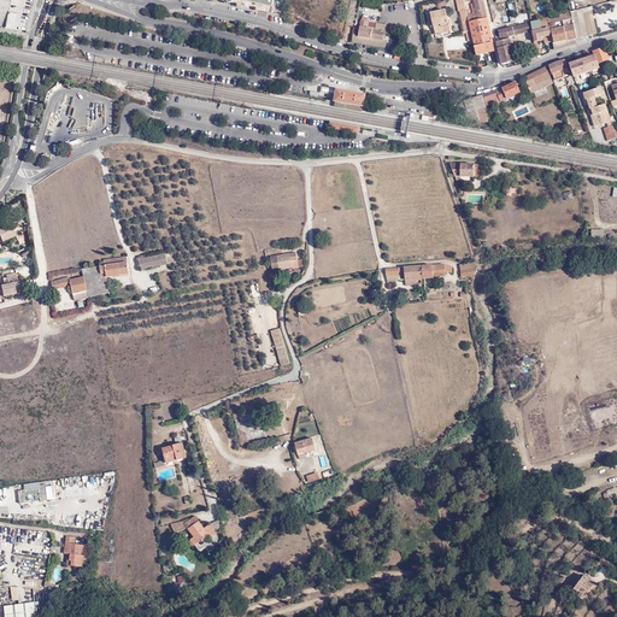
[(0,0),(0,27),(7,29),(12,4),(12,0),(0,0)]
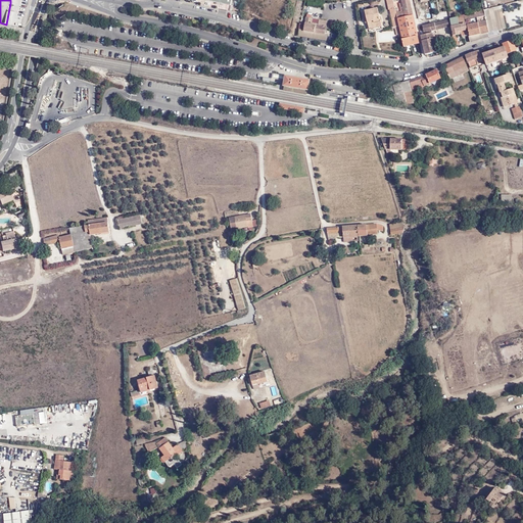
[(400,26),(398,20),(397,15),(394,0),(389,0),(390,1),(389,1),(389,2),(388,3),(389,11),(391,11),(395,27),(400,26)]
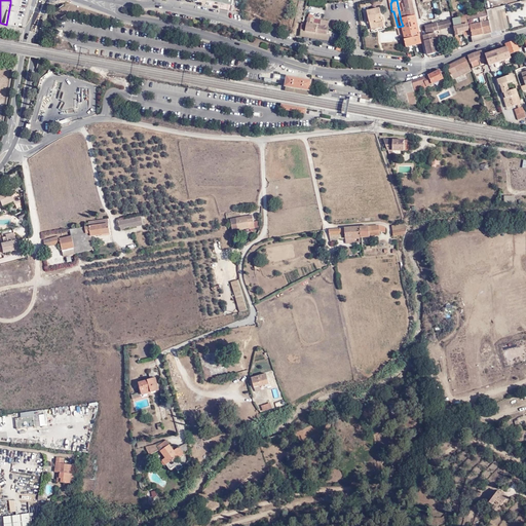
[(416,16),(412,0),(405,0),(408,10),(404,11),(405,14),(400,15),(401,21),(416,16)]
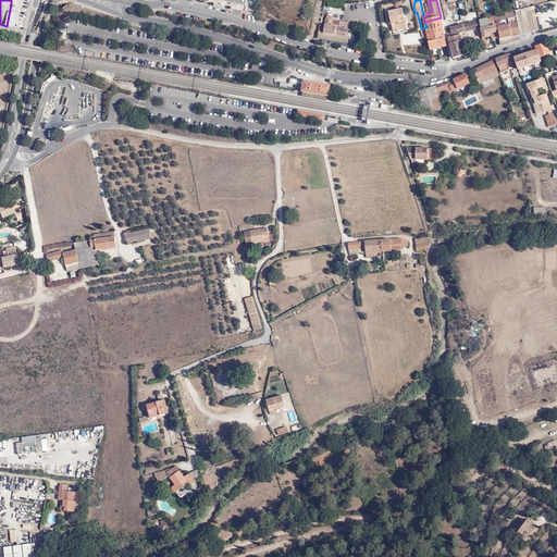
[(532,7),(516,11),(521,35),(527,33),(522,14),(533,11),(532,7)]
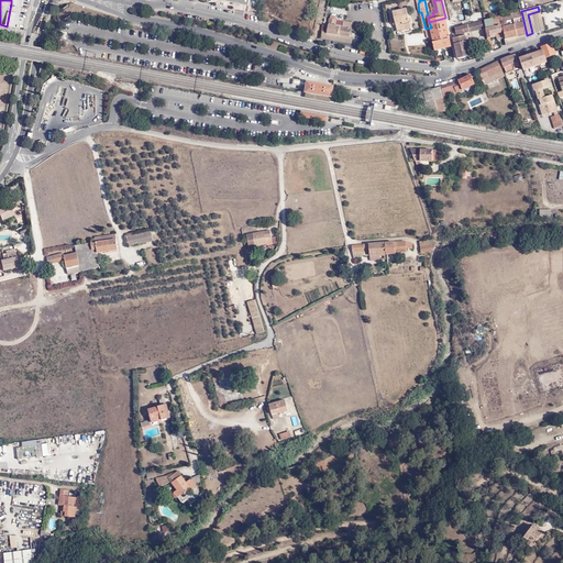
[(398,30),(399,30),(410,26),(410,25),(412,25),(411,19),(409,20),(407,10),(394,13),(398,30)]
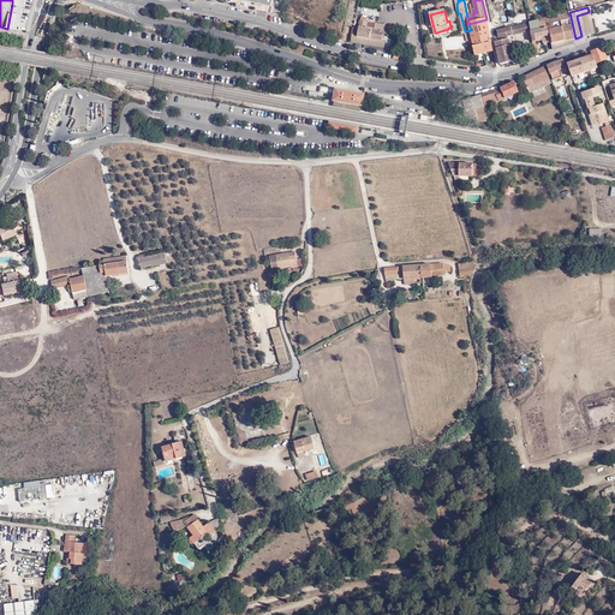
[(554,16),(545,18),(548,29),(550,29),(554,45),(575,39),(569,12),(561,15),(562,21),(556,23),(554,16)]
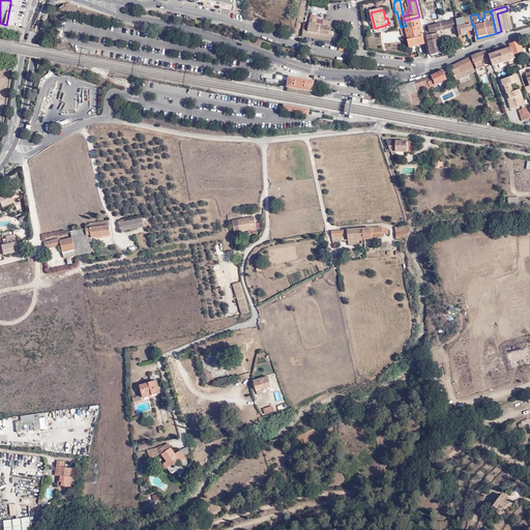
[(313,15),(311,22),(305,21),(303,30),(330,35),(333,20),(325,19),(324,21),(324,25),(317,24),(318,20),(318,19),(316,19),(317,16),(313,15)]
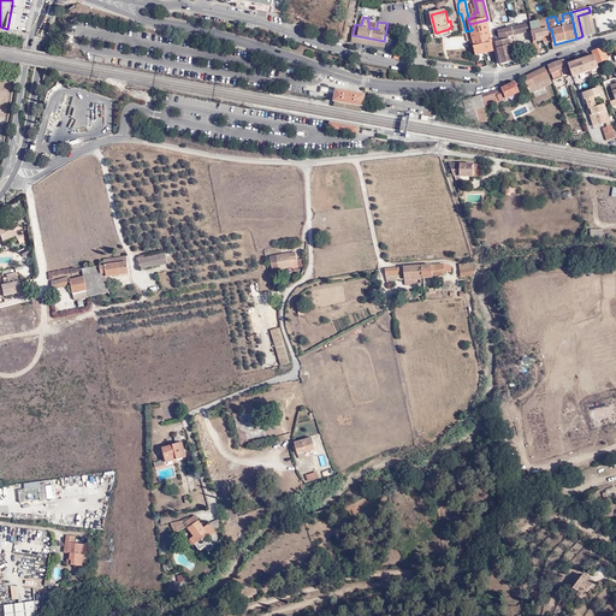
[(552,41),(549,29),(546,18),(537,21),(532,22),(529,23),(532,31),(537,54),(543,52),(540,46),(538,46),(537,41),(545,39),(546,43),(552,41)]
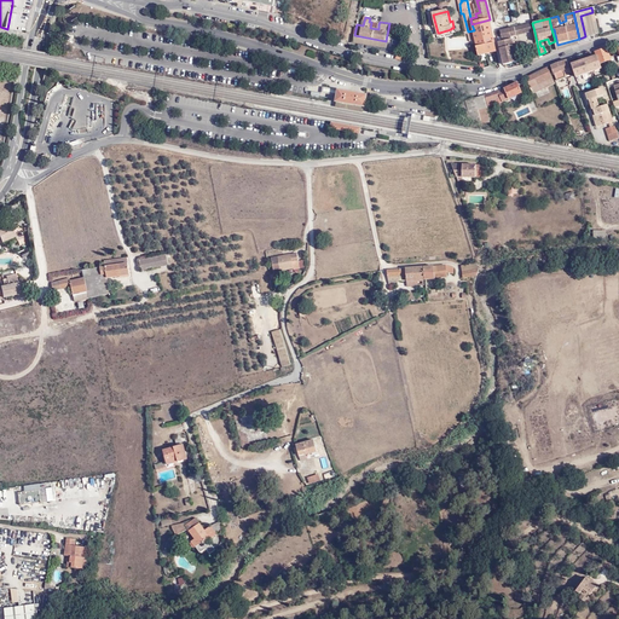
[(479,57),(497,53),(490,19),(472,24),(474,30),(475,39),(479,57)]
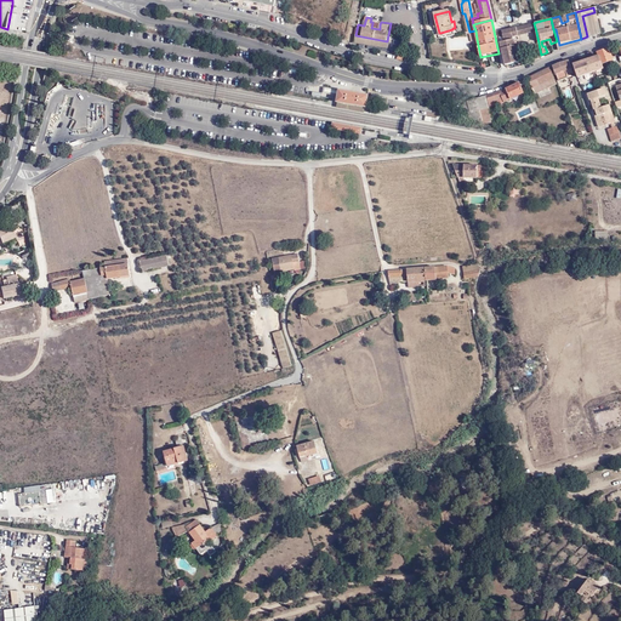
[(528,24),(503,30),(507,41),(503,43),(508,66),(519,62),(513,38),(536,32),(534,23),(528,24)]
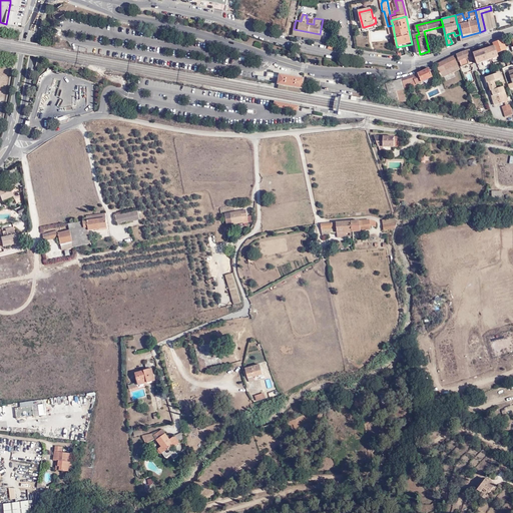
[(293,36),(321,41),(323,35),(320,34),(294,29),(293,36)]
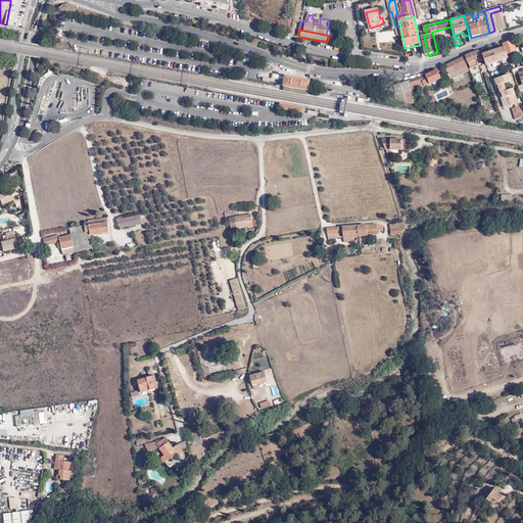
[(490,38),(489,33),(471,38),(473,43),(490,38)]
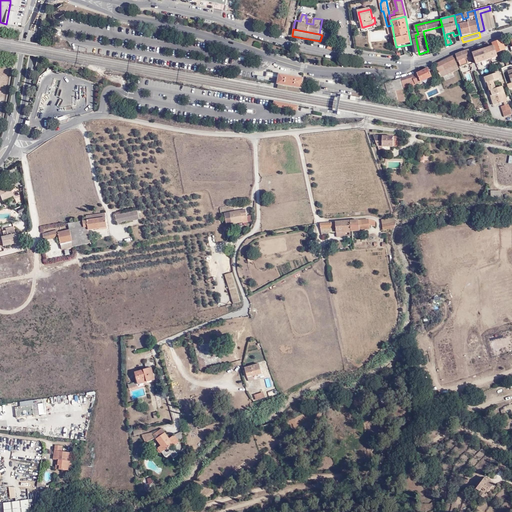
[(506,50),(502,40),(492,43),(494,47),(496,53),(506,50)]
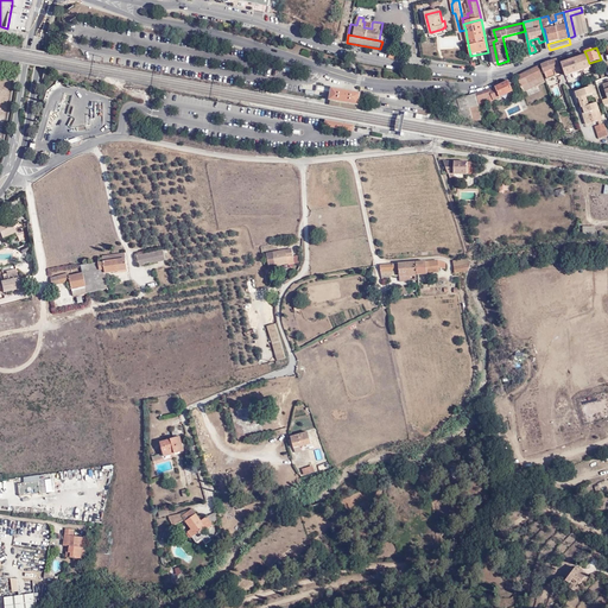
[(565,75),(590,67),(589,63),(587,56),(562,63),(565,75)]
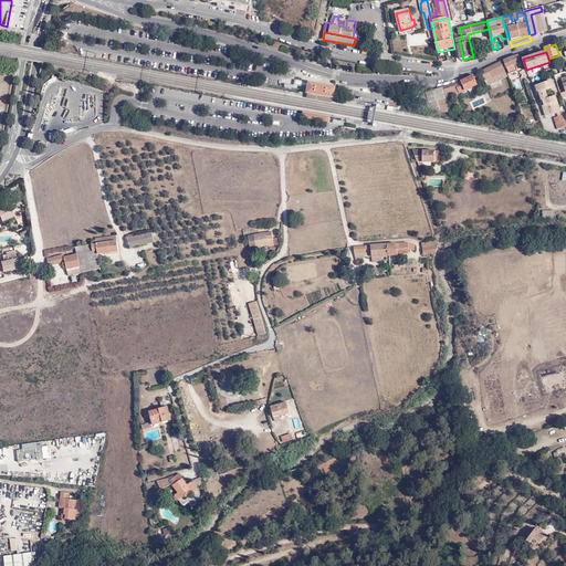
[(517,69),(523,66),(519,55),(504,62),(507,69),(507,67),(510,74),(519,71),(517,69)]
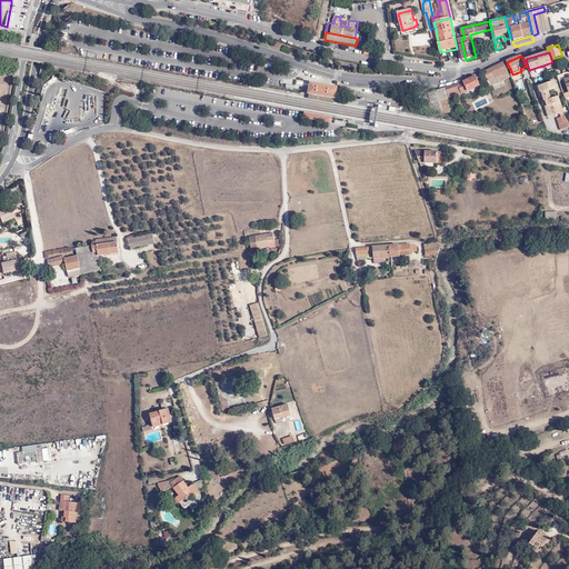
[(505,63),(485,72),(489,85),(509,76),(505,63)]
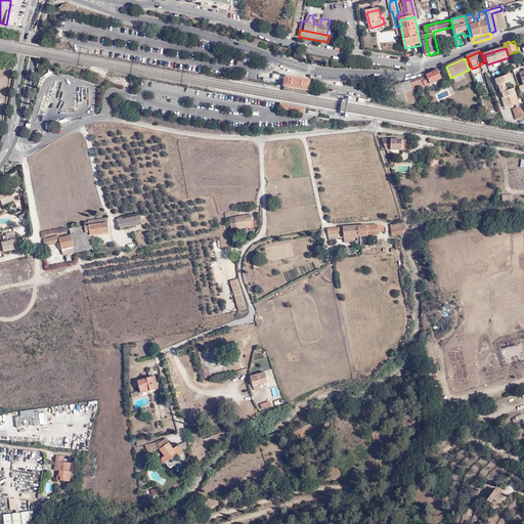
[(428,76),(411,81),(415,90),(425,86),(426,88),(443,80),(439,70),(428,76)]
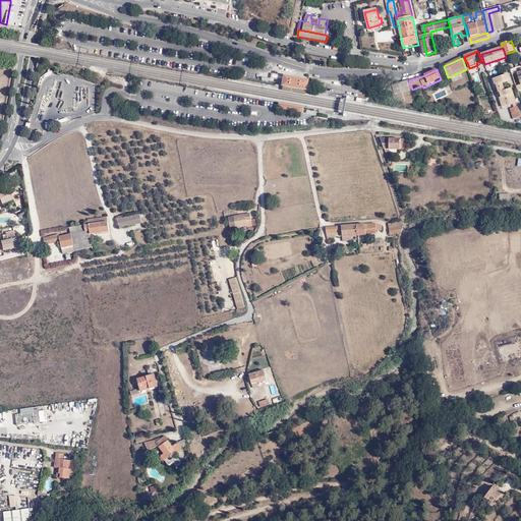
[(466,69),(448,77),(449,78),(467,71),(466,69)]
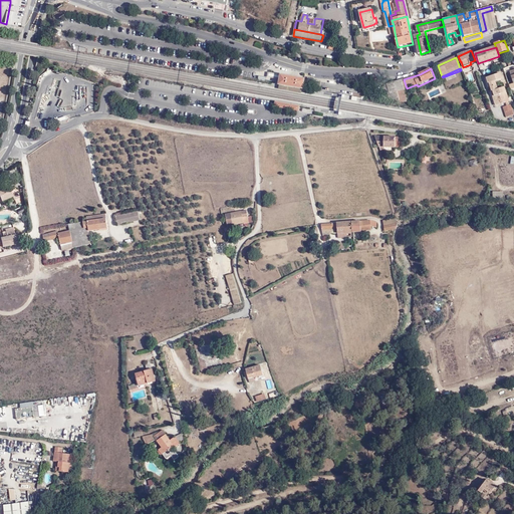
[(280,78),(281,72),(268,70),(267,76),(280,78)]
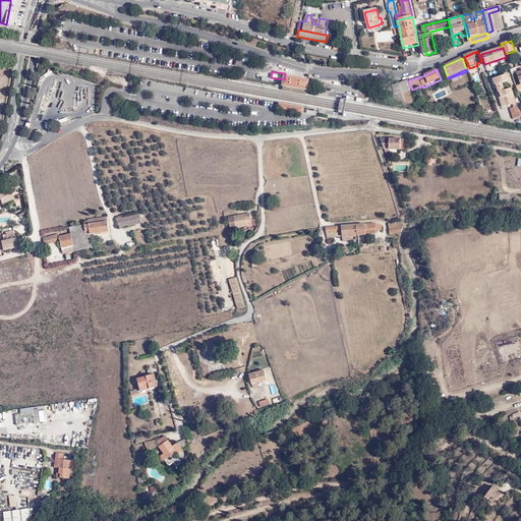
[(472,75),(475,82),(482,80),(480,72),(472,75)]
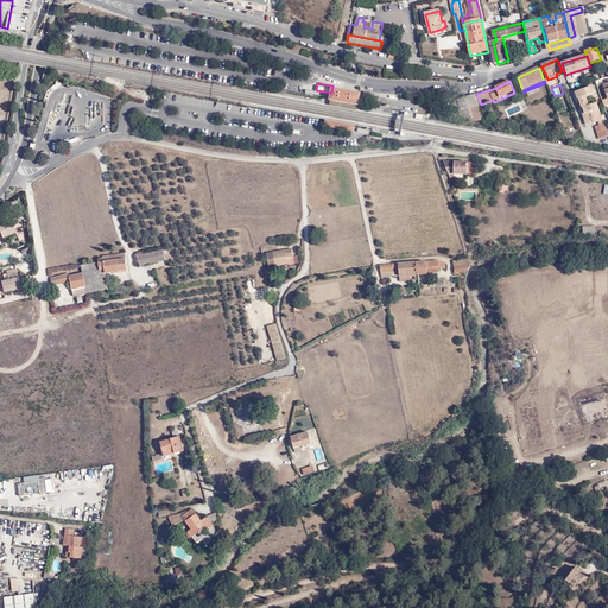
[(346,88),(333,86),(331,93),(330,100),(359,105),(361,92),(346,88)]
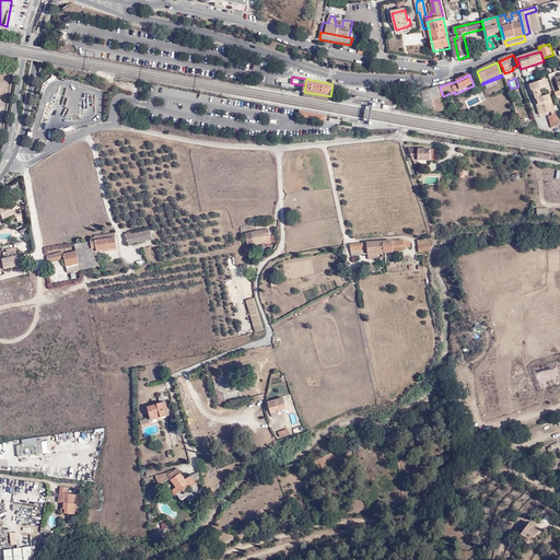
[(547,80),(532,84),(541,116),(556,112),(552,102),(555,101),(552,95),(545,97),(543,89),(549,86),(547,80)]
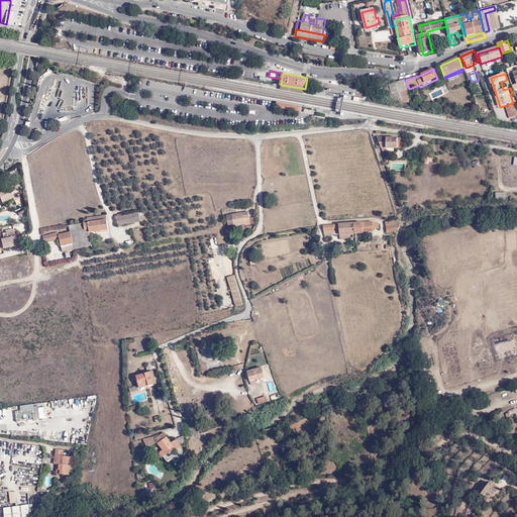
[(387,93),(387,99),(392,99),(395,100),(403,102),(411,100),(404,81),(391,88),(392,93),(387,93)]
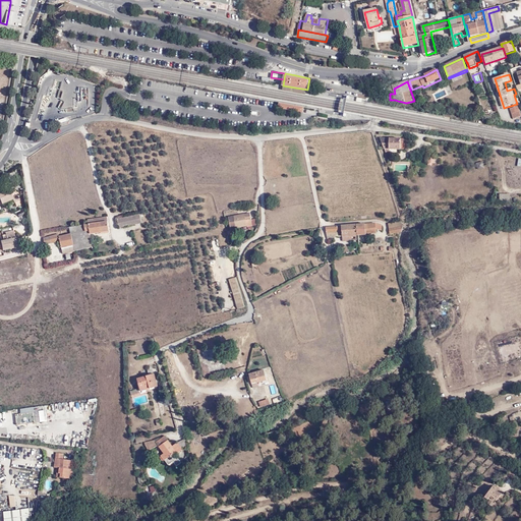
[(307,90),(283,85),(282,91),(306,96),(307,90)]
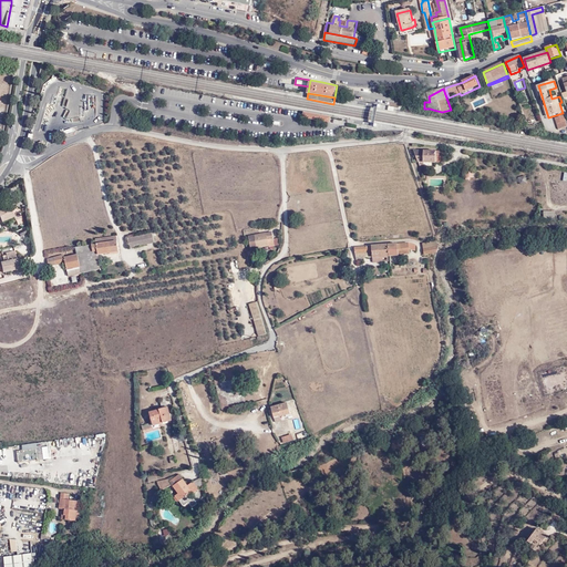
[(566,123),(565,117),(556,120),(559,130),(566,126),(566,123)]
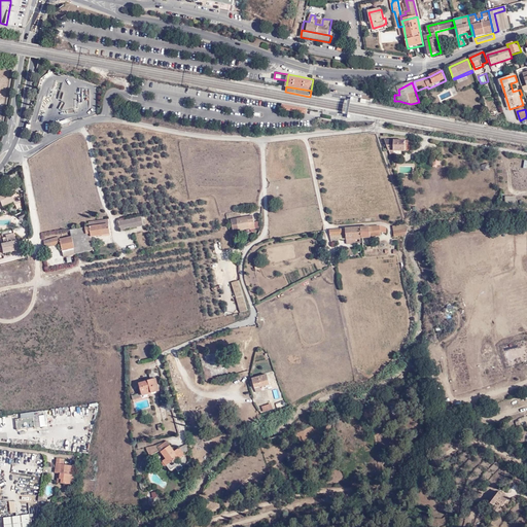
[(491,121),(508,126),(504,115),(489,117),(491,121)]
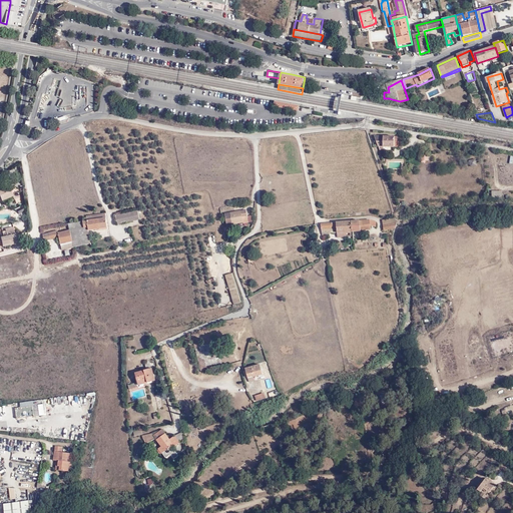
[(380,147),(380,136),(381,134),(375,133),(375,137),(381,152),(385,152),(385,147),(380,147)]
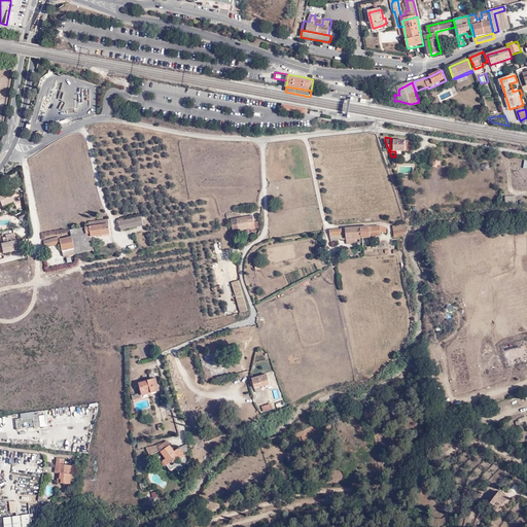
[(414,141),(390,140),(390,151),(395,151),(414,151),(414,141)]
